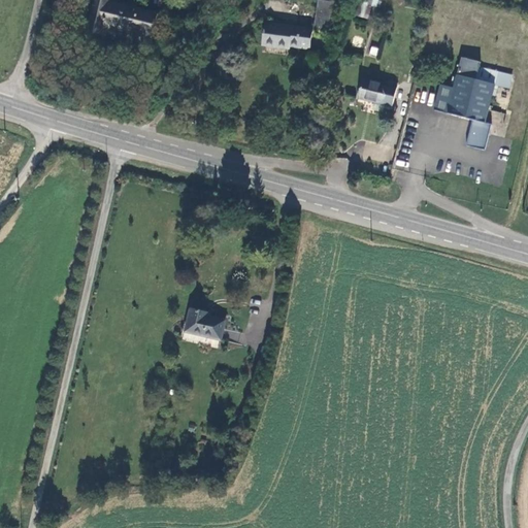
[(156,15),(107,6),(108,0),(93,0),(87,35),(102,38),(103,29),(153,38),(156,15)]
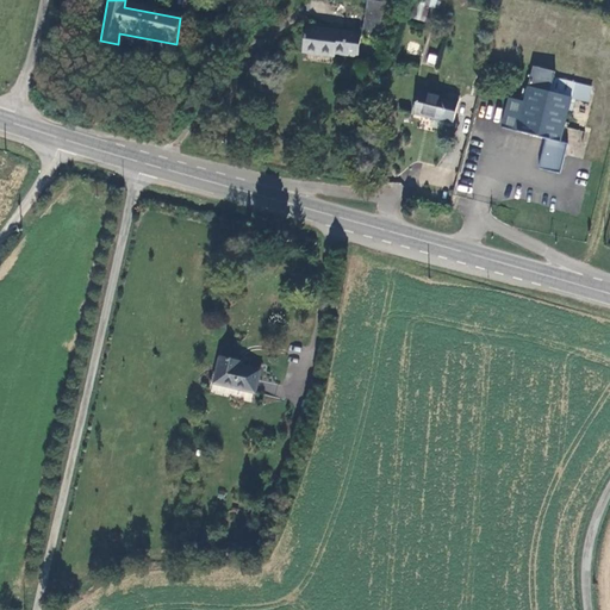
[(388,2),(377,0),(369,0),(365,35),(383,38),(388,2)]
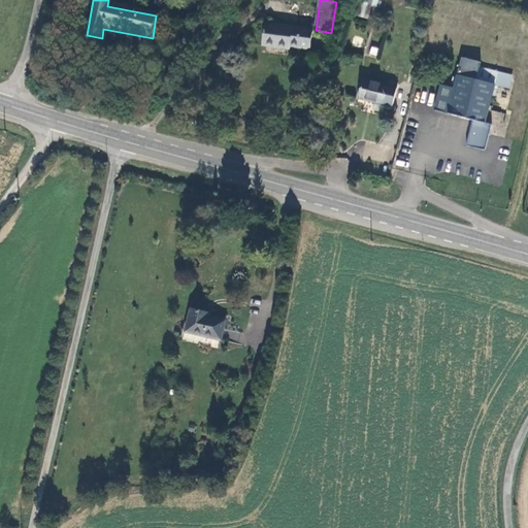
[(370,5),(376,6),(377,0),(359,0),(356,17),(368,19),(370,5)]
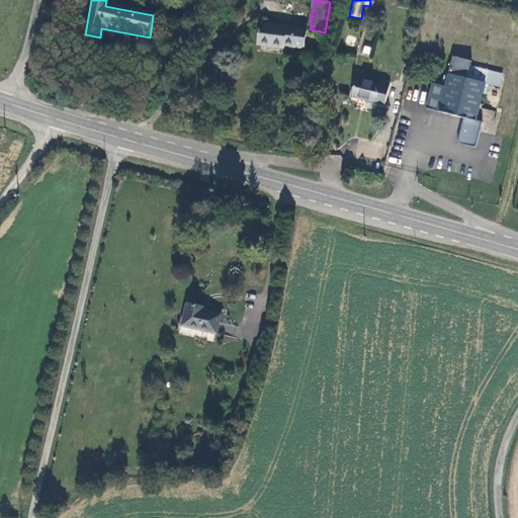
[(308,29),(262,21),(258,44),(284,48),(284,46),(305,49),(308,29)]
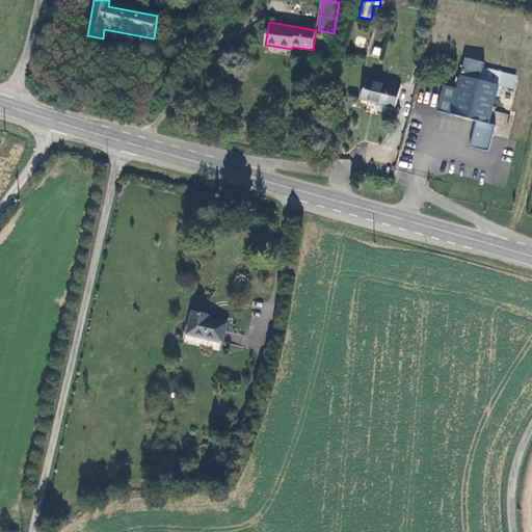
[(371,55),(379,57),(381,48),(373,46),(371,55)]
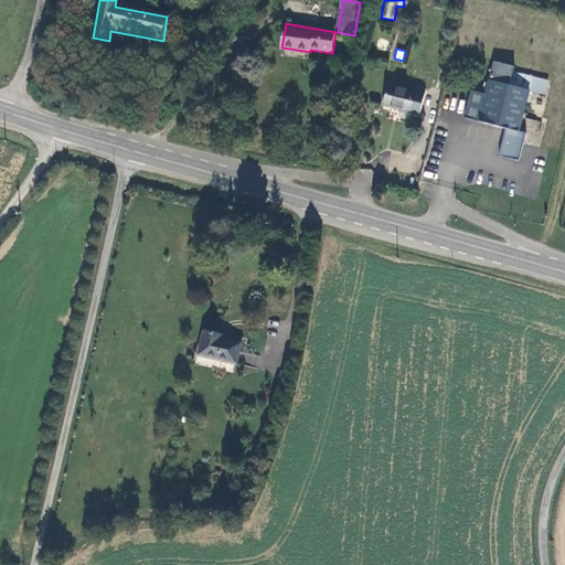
[(464,117),(502,127),(496,152),(514,158),(522,132),(518,131),(529,91),(532,77),(512,72),(514,66),(493,61),(481,106),(479,106),(482,95),(470,92),(464,117)]
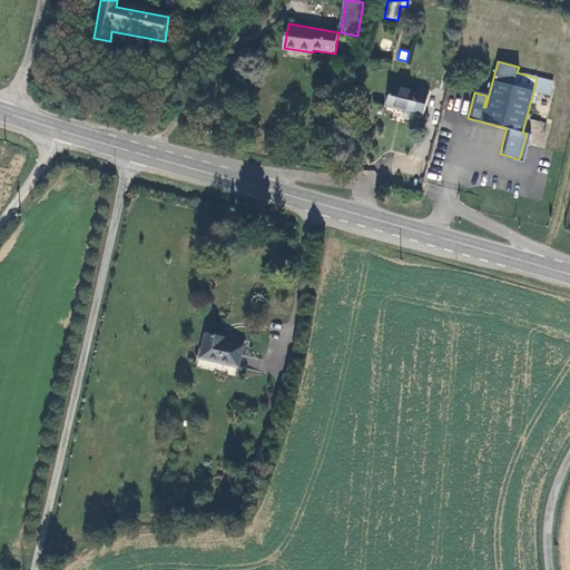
[(482,65),(460,65),(460,75),(482,75),(482,65)]
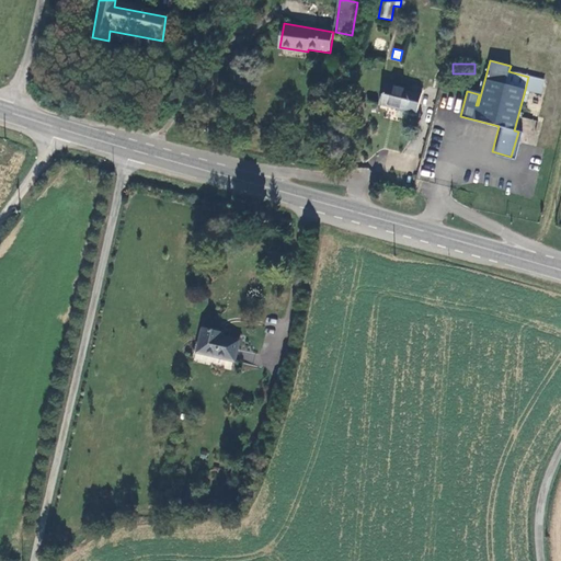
[(528,77),(525,90),(540,94),(544,80),(528,77)]
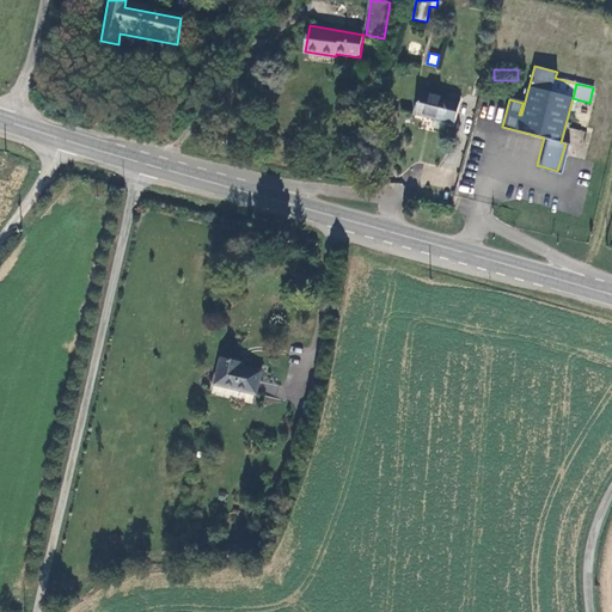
[(423,92),(417,114),(456,124),(461,103),(423,92)]
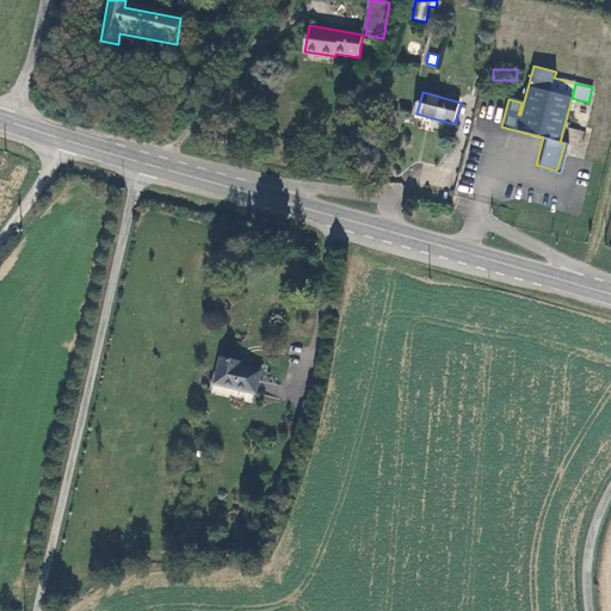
[(215,378),(257,387),(261,363),(236,358),(236,356),(220,352),(215,378)]
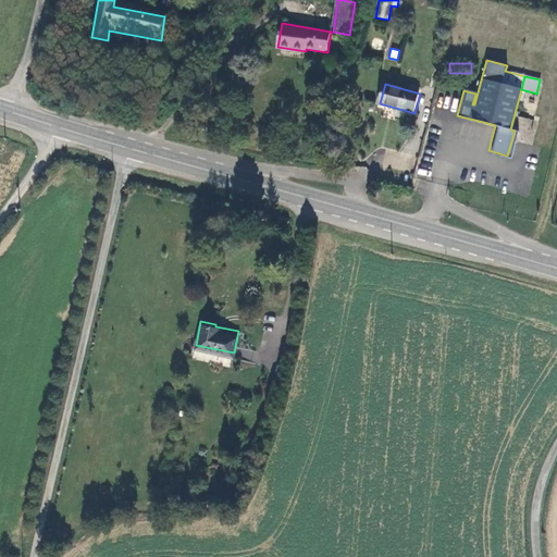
All buildings are outlined.
